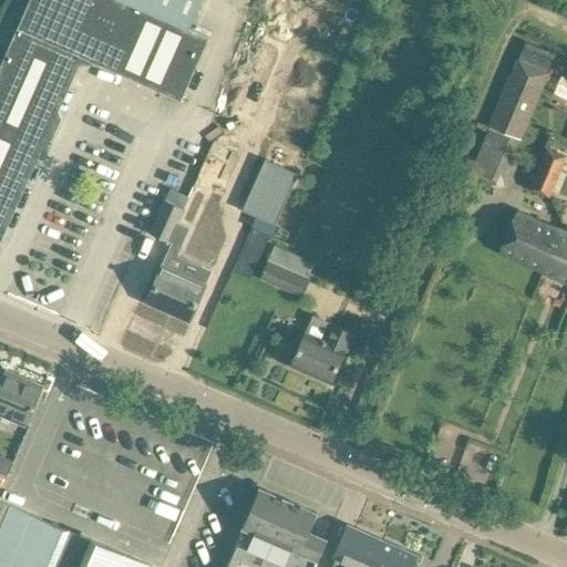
[(200,0),(29,0),(0,66),(0,235),(80,54),(182,100),(209,37),(189,28),(200,0)]
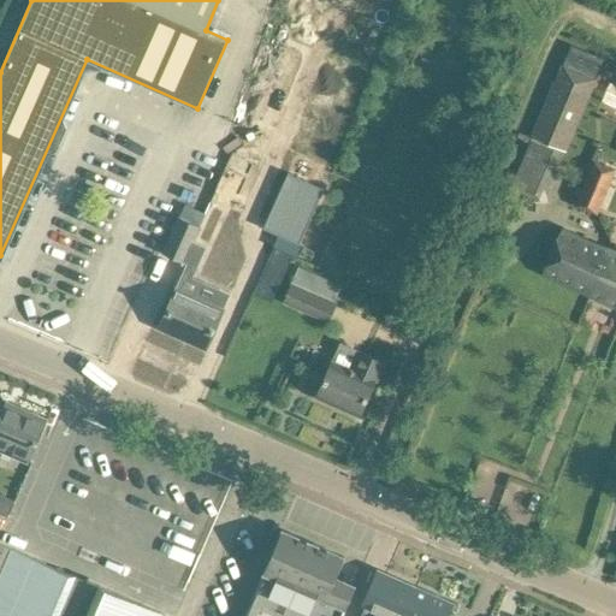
[(540,194),(555,161),(560,163),(597,80),(561,64),(513,183),(540,194)]
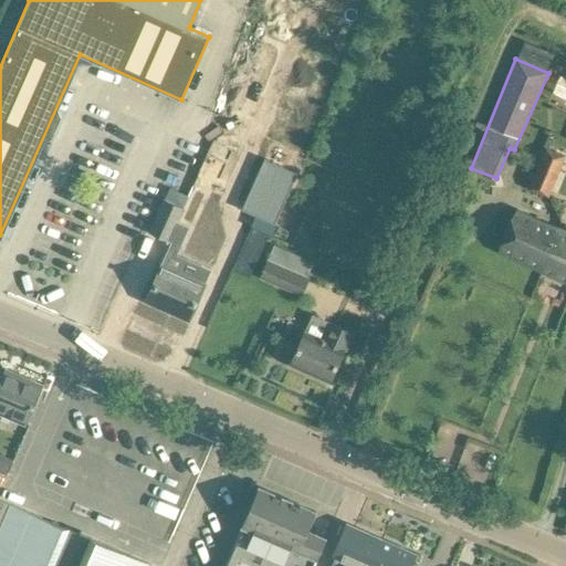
[(548,195),(565,156),(546,147),(528,186),(548,195)]
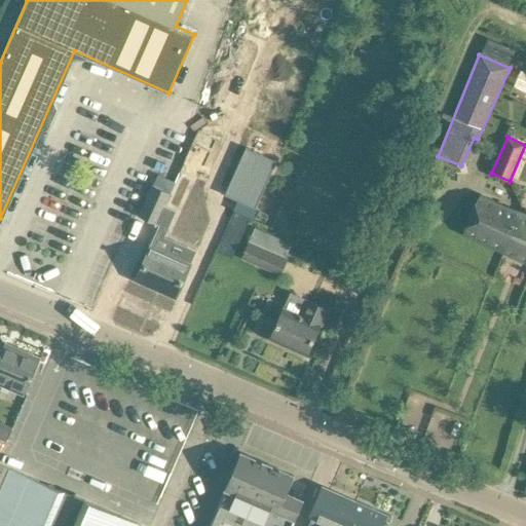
[(275,164),(245,151),(224,197),(254,212),(275,164)]
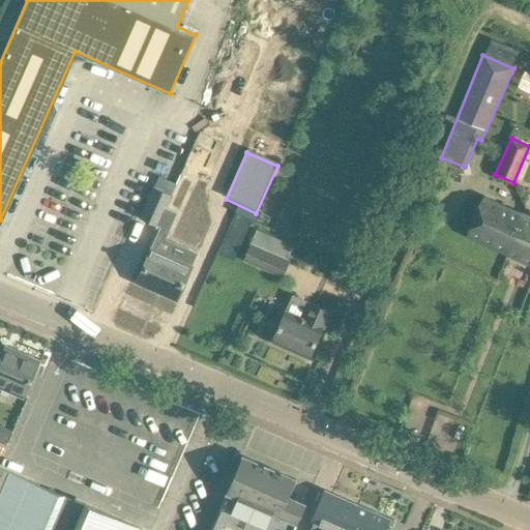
[(158,225),(172,195),(154,187),(141,217),(158,225)]
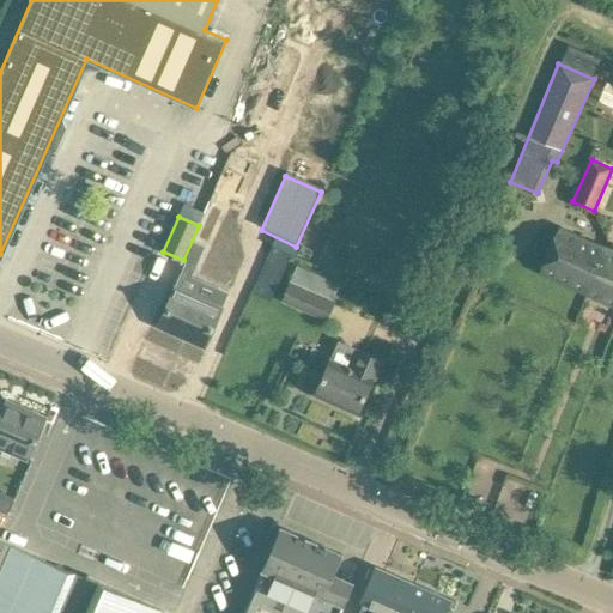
[(612,305),(612,249),(560,228),(540,273),(612,305)]
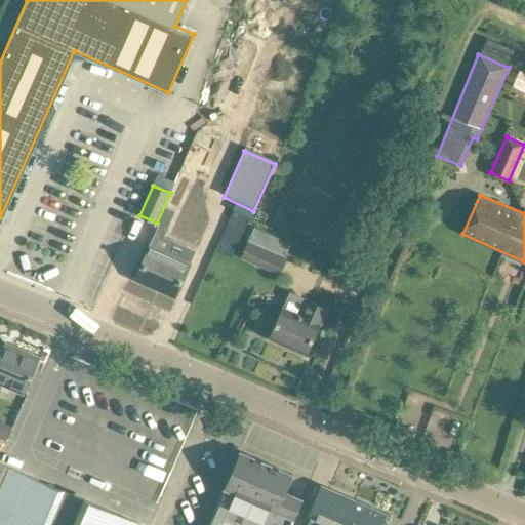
[(277,272),(290,242),(255,227),(242,256),(277,272)]
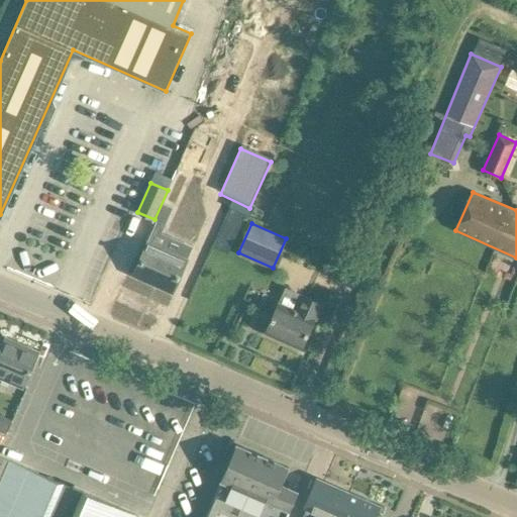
[(174,292),(182,274),(188,259),(147,241),(132,275),(174,292)]
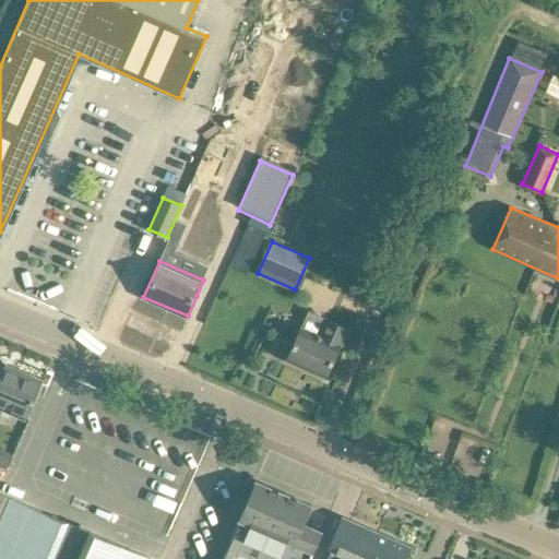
[(301,326),(287,359),(325,377),(341,344),(342,345),(349,329),(326,319),(320,335),(301,326)]
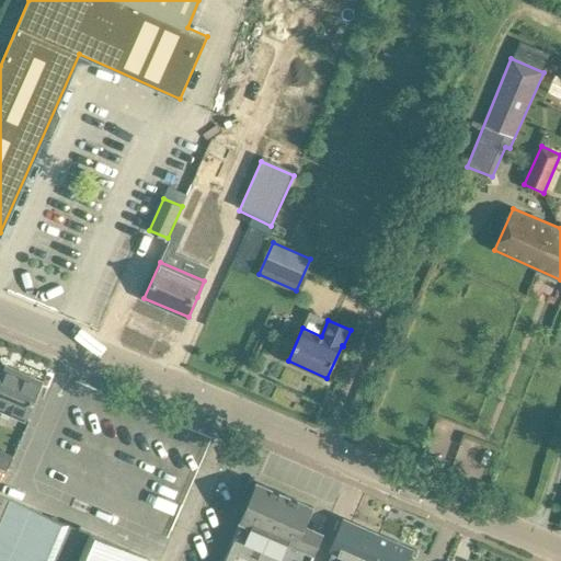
[(27,375),(25,376),(19,374),(18,376),(4,370),(2,374),(0,373),(0,407),(26,419),(42,384),(36,381),(36,378),(27,375)]
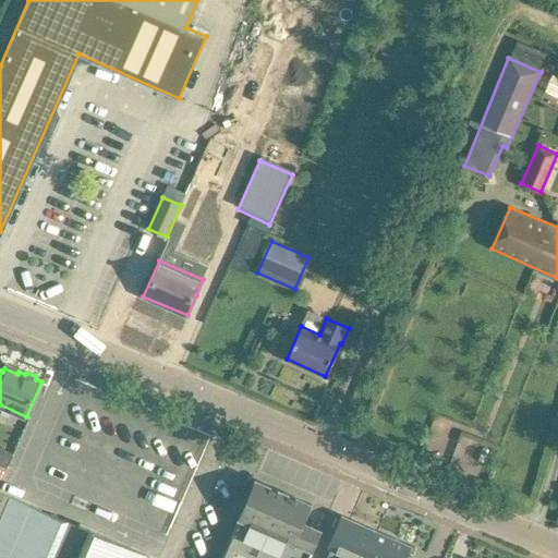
[(0,447),(0,464),(7,468),(13,452),(0,447)]
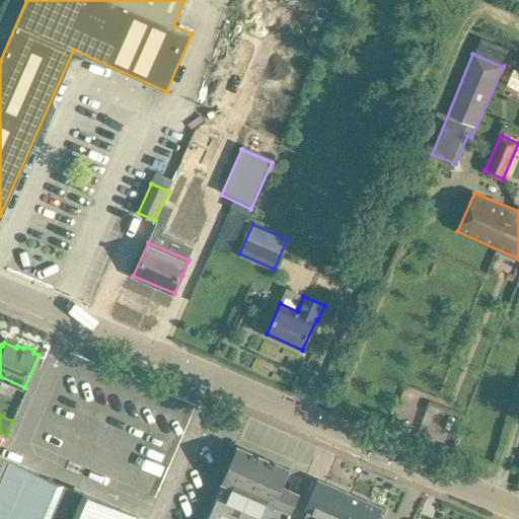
[(300,493),(299,493),(283,486),(290,468),(237,446),(222,480),(292,511),(300,493)]
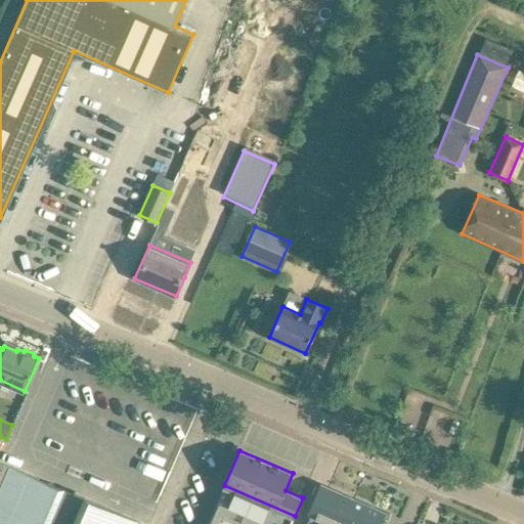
[(136,523),(138,521),(75,493),(76,491),(74,491),(74,493),(0,461),(0,523),(136,523)]
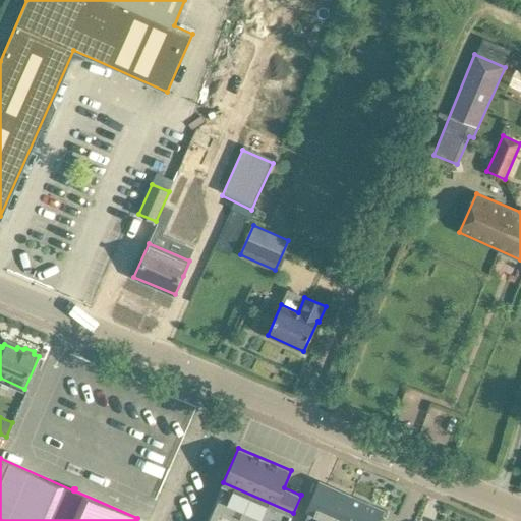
[(340,520),(351,496),(319,481),(305,510),(309,512),(304,520),(340,520)]
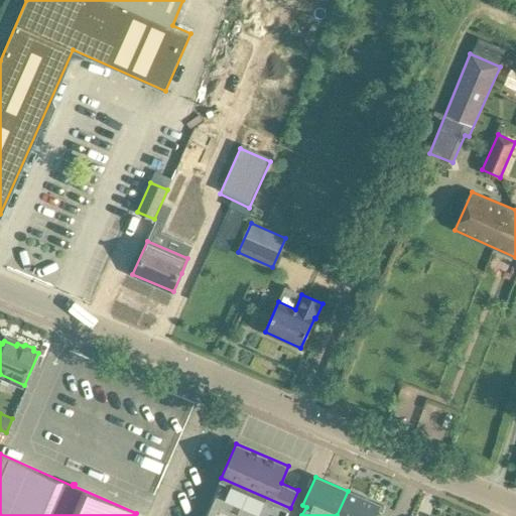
[(375,515),(380,505),(348,491),(337,515),(375,515)]
